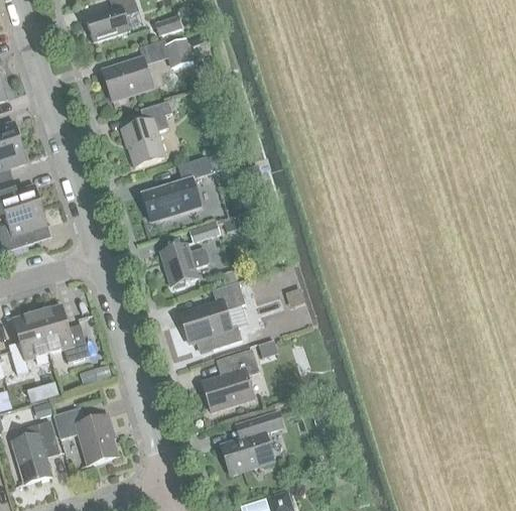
[(138,11),(134,0),(109,0),(112,10),(86,18),(93,41),(129,30),(124,15),(138,11)]
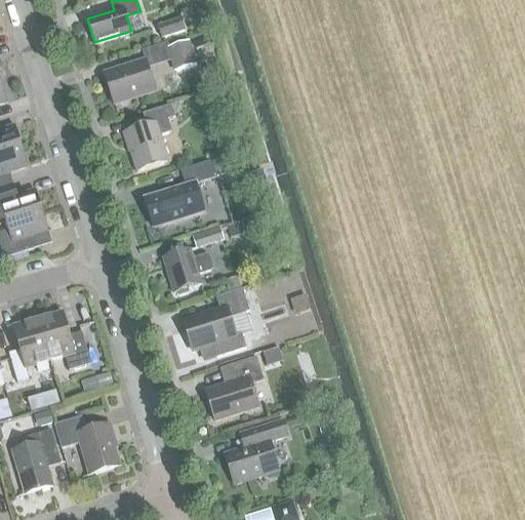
[(160,36),(185,29),(182,16),(157,24),(160,36)]
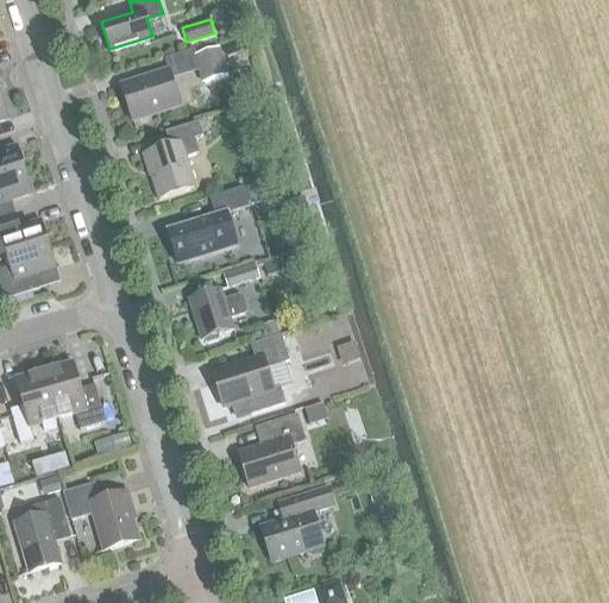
[(227,73),(220,44),(192,51),(199,80),(227,73)]
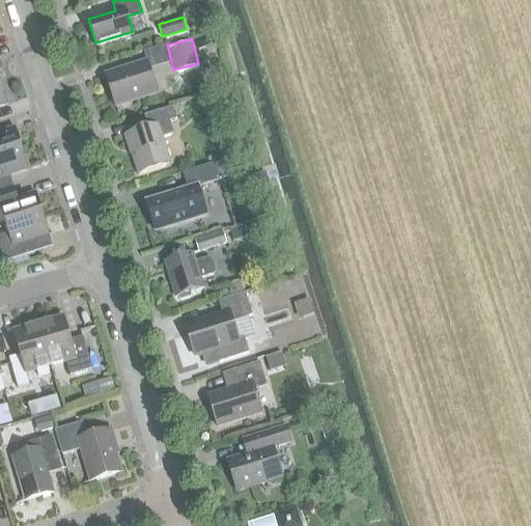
[(156,89),(145,59),(105,73),(115,103),(156,89)]
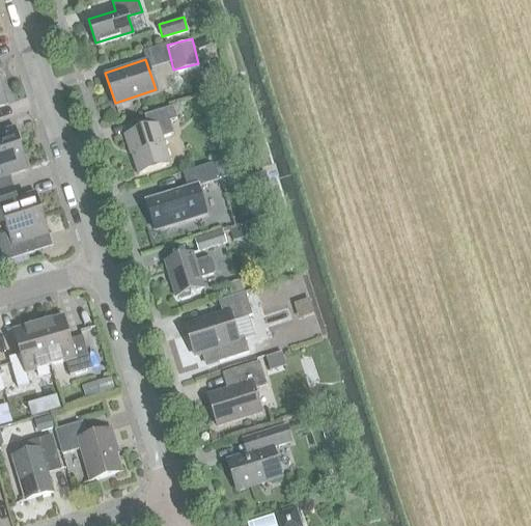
[(176,116),(172,103),(143,112),(147,125),(123,132),(131,151),(132,151),(138,171),(170,161),(162,135),(173,131),(169,118),(176,116)]
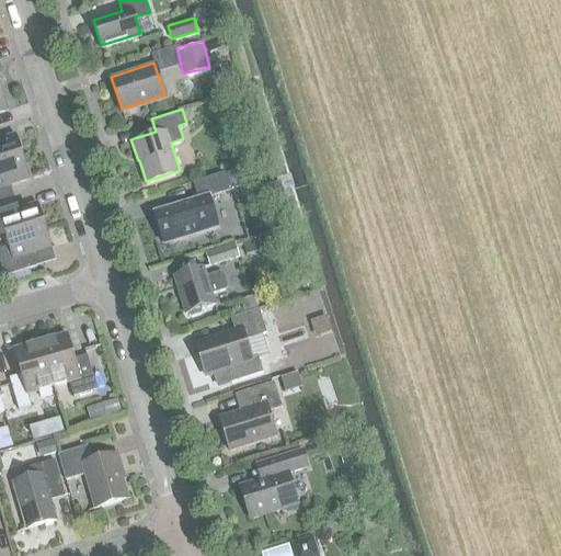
[(0,136),(0,160),(22,154),(15,132),(0,136)]
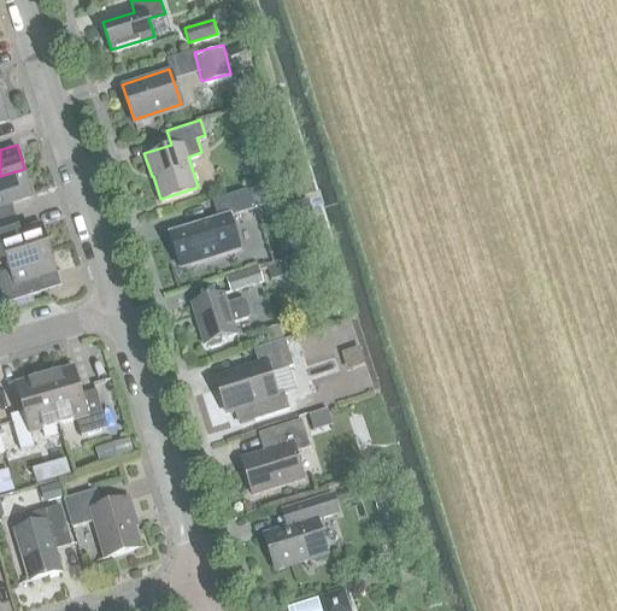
[(0,176),(0,218),(9,216),(4,203),(31,193),(24,169),(0,176)]
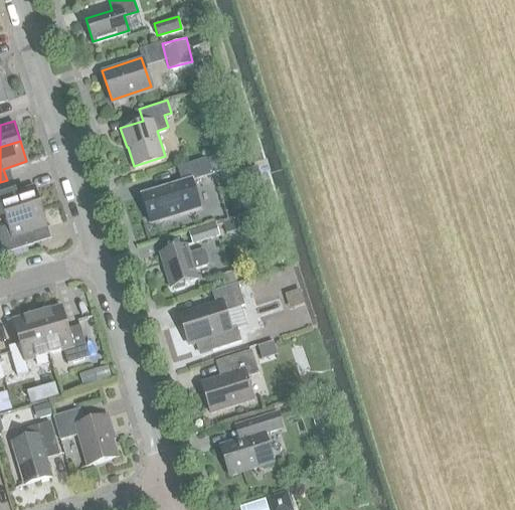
[(212,172),(207,155),(176,165),(181,180),(141,192),(150,221),(199,206),(191,178),(212,172)]
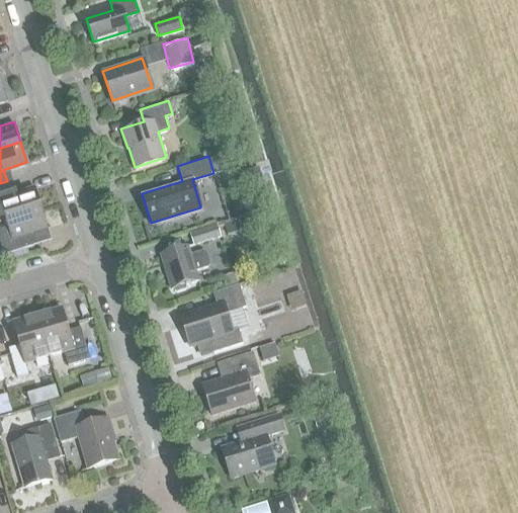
[(10,192),(7,181),(0,183),(0,203),(4,218),(40,205),(34,185),(10,192)]
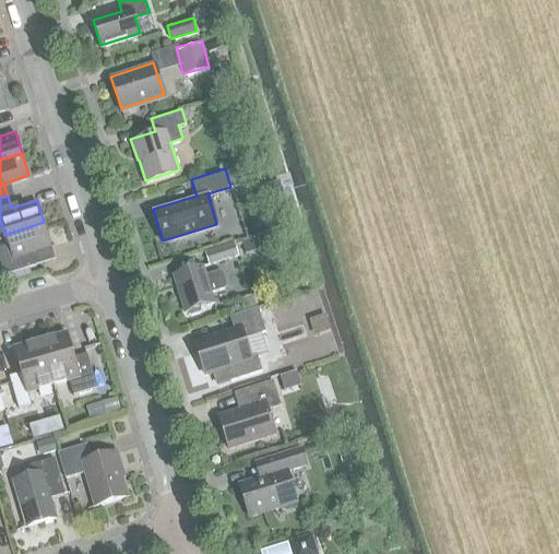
[(50,244),(44,222),(4,235),(8,243),(0,245),(0,261),(3,273),(30,264),(25,252),(50,244)]
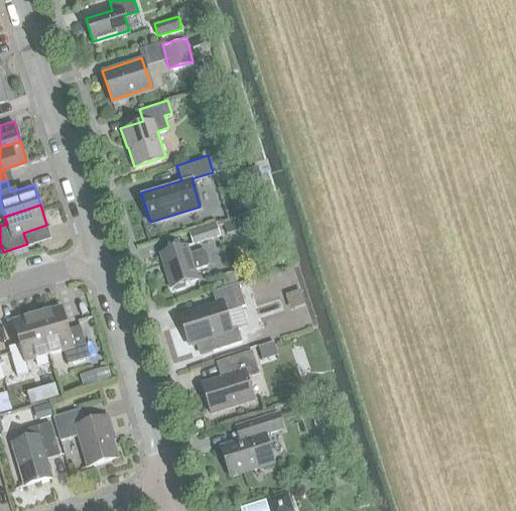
[(219,233),(216,221),(188,230),(192,241),(219,233)]
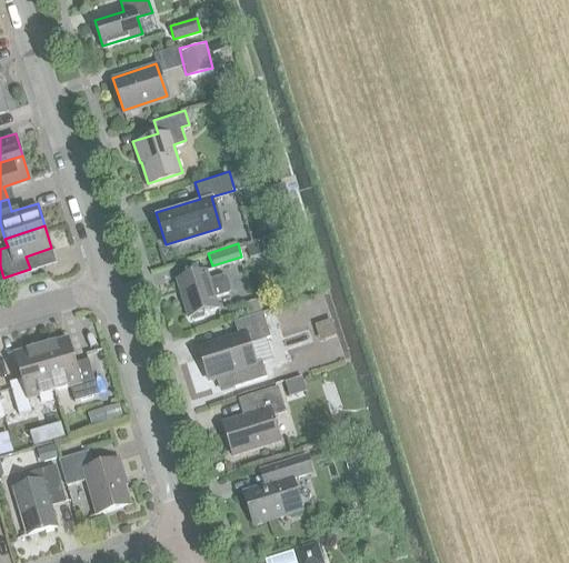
[(209,279),(206,268),(176,277),(188,314),(190,314),(191,317),(193,318),(202,314),(203,312),(203,310),(218,305),(215,298),(227,293),(229,289),(226,278),(221,274),(209,279)]
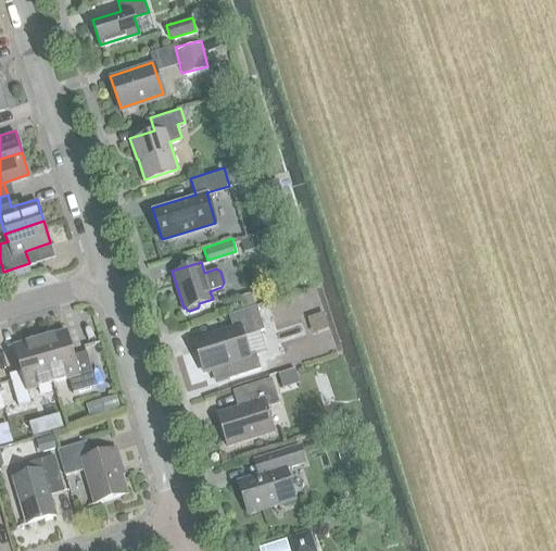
[(251,290),(239,295),(242,305),(255,301),(251,290)]
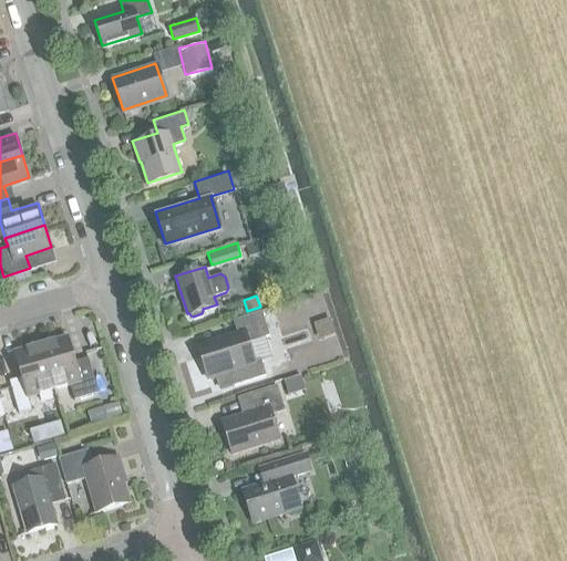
[(268,333),(260,308),(232,318),(237,332),(197,345),(207,375),(216,373),(220,386),(233,383),(233,384),(265,374),(260,357),(254,360),(247,340),(268,333)]
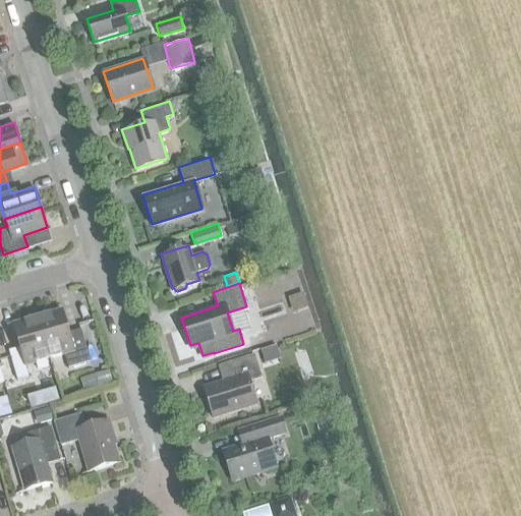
[(62,308),(37,316),(49,355),(64,351),(68,365),(90,359),(81,332),(69,336),(62,308)]
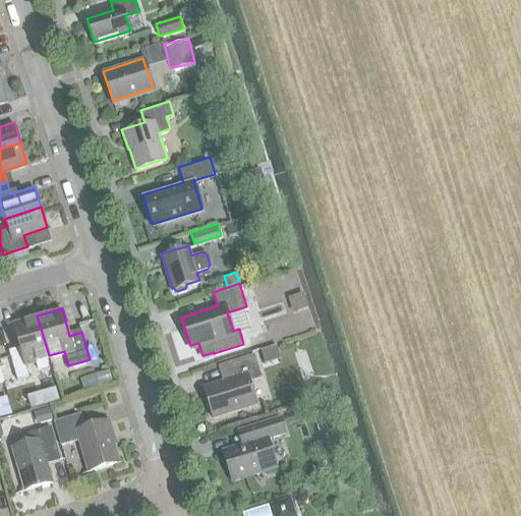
[(49,355),(37,316),(12,323),(20,350),(9,353),(16,378),(27,374),(24,362),(49,355)]
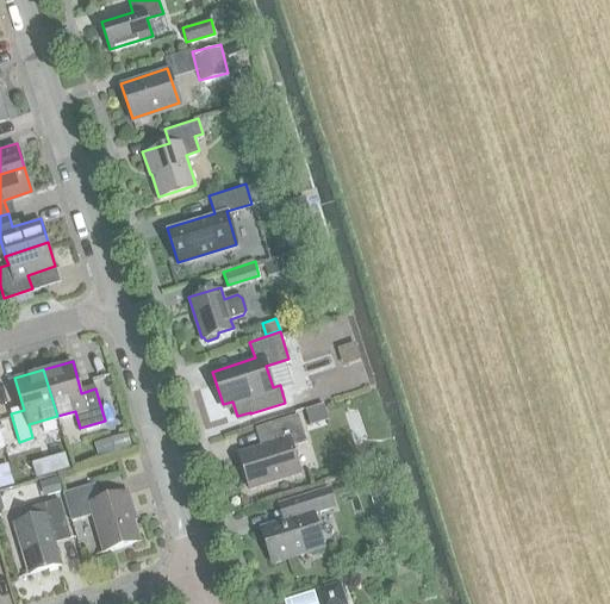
[(306,440),(297,412),(266,422),(271,440),(237,450),(249,487),(299,471),(291,444),(306,440)]
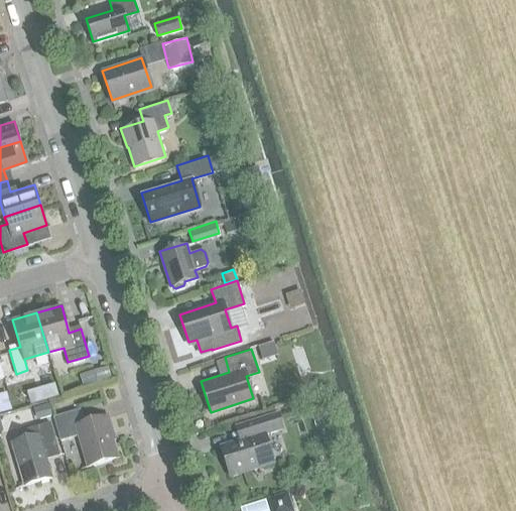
[(111,376),(107,364),(91,369),(94,381),(111,376)]
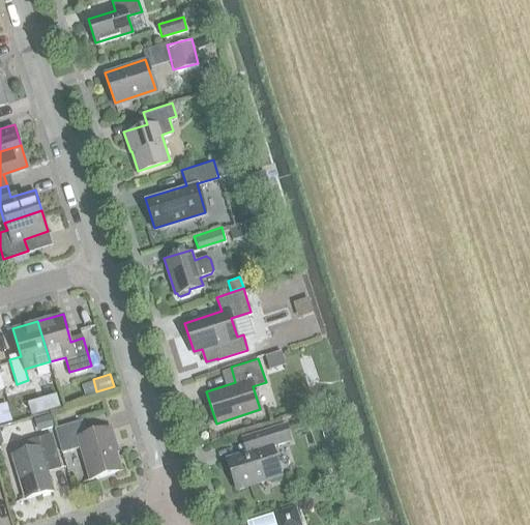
[(0,402),(0,408),(4,421),(38,412),(33,394),(0,402)]
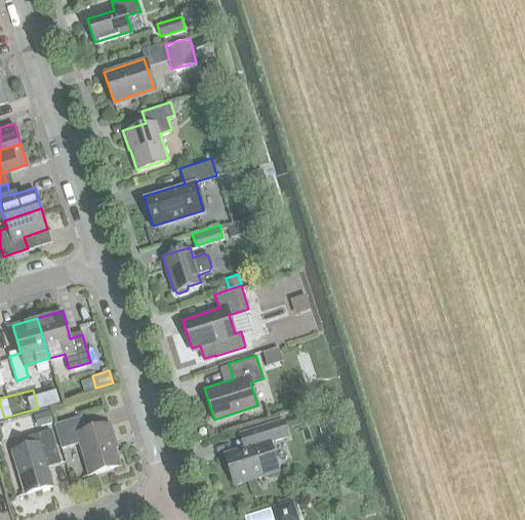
[(34,412),(38,425),(52,422),(48,408),(34,412)]
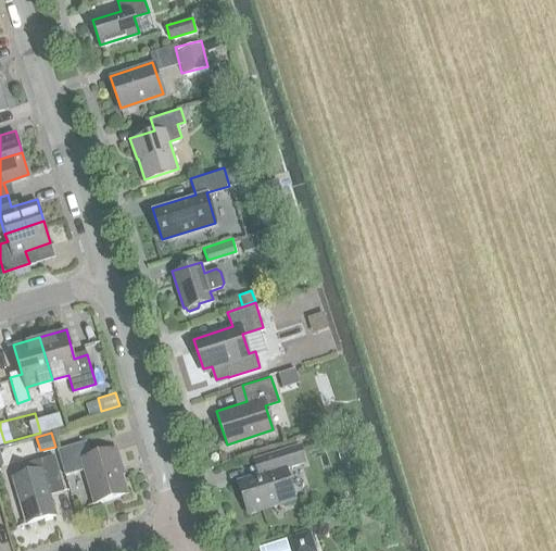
[(90,453),(86,439),(57,447),(64,473),(84,467),(93,501),(127,491),(119,465),(122,464),(116,446),(90,453)]
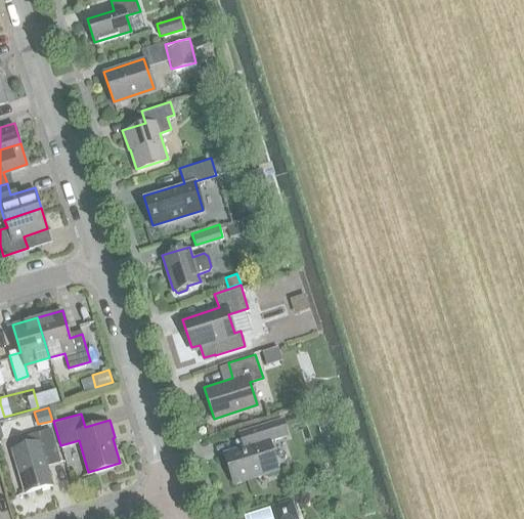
[(320,432),(335,428),(331,415),(317,419),(320,432)]
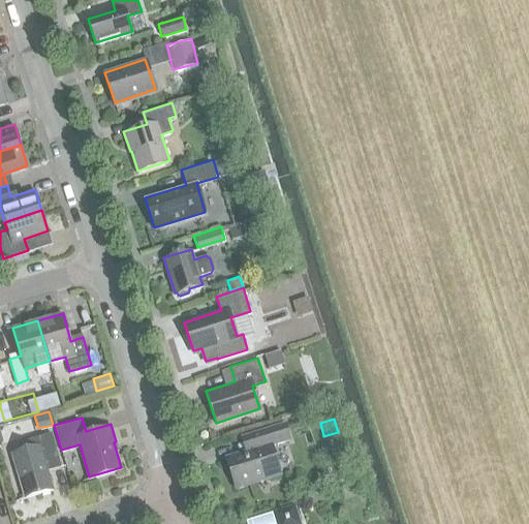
[(283,423),(250,433),(241,436),(245,450),(226,456),(236,486),(279,471),(271,442),(288,437),(283,423)]
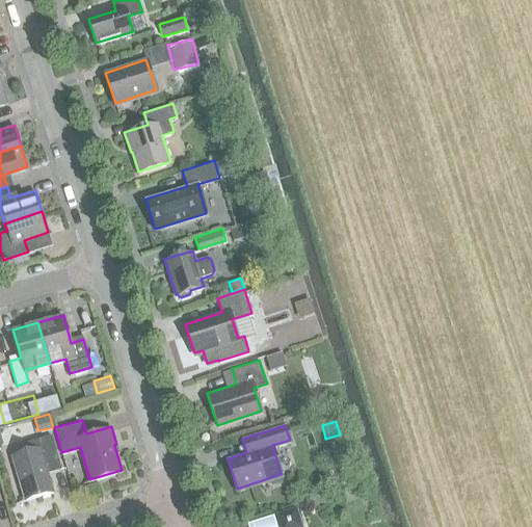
[(59,459),(51,433),(27,440),(29,450),(11,454),(24,498),(53,490),(45,464),(59,459)]
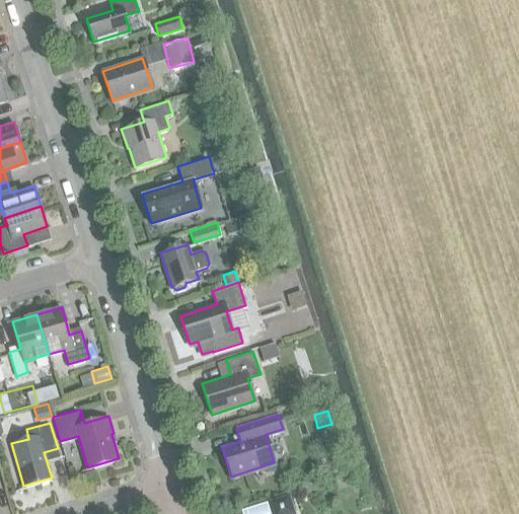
[(294,513),(288,494),(268,501),(271,513),(294,513)]
